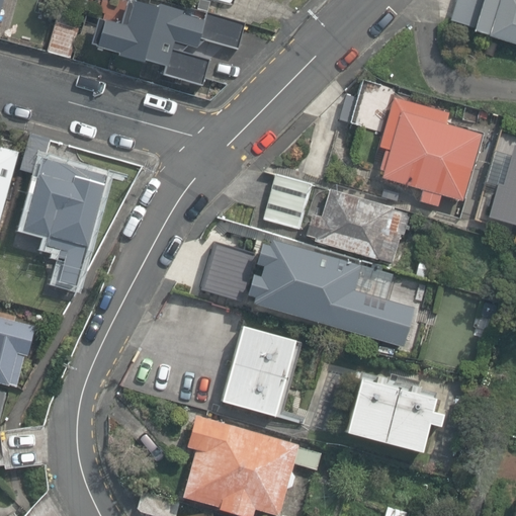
[(91,10),(82,38),(153,60),(150,70),(198,85),(206,61),(192,56),(196,43),(236,55),(245,25),(164,0),(116,0),(111,17),(91,10)]
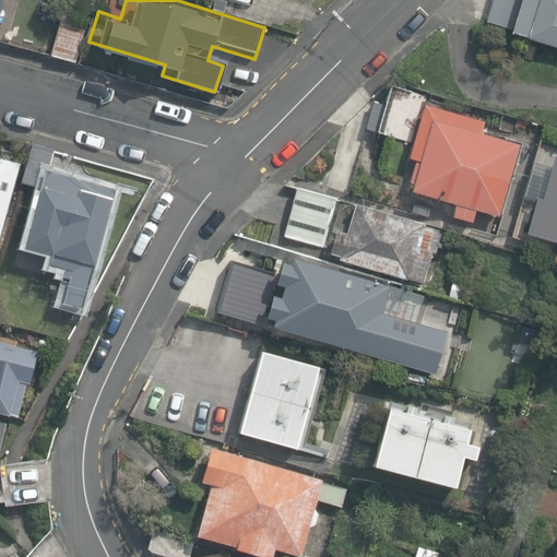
[(556,0),(509,0),(500,30),(532,36),(530,45),(556,51),(556,0)]
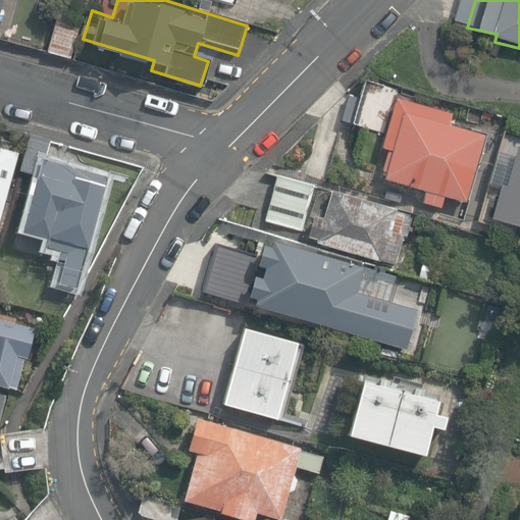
[(483,135),(392,108),(374,177),(416,189),(413,203),(434,208),(437,196),(466,203),(483,135)]
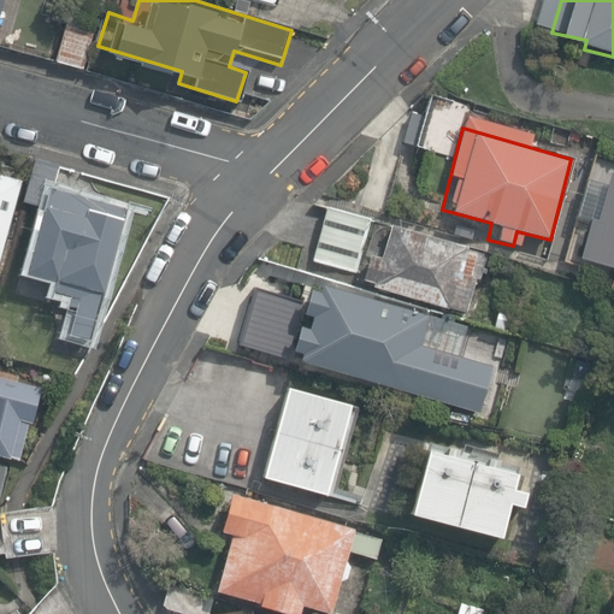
[(0,270),(11,247),(0,241),(0,229),(21,186),(0,176),(0,270)]
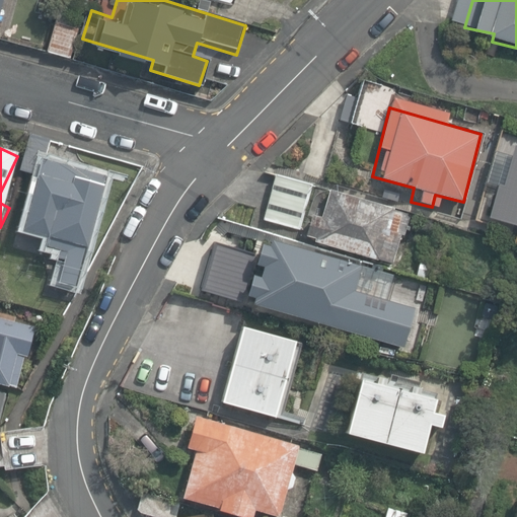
[(8,225),(50,240),(39,274),(74,286),(113,182),(34,153),(8,225)]
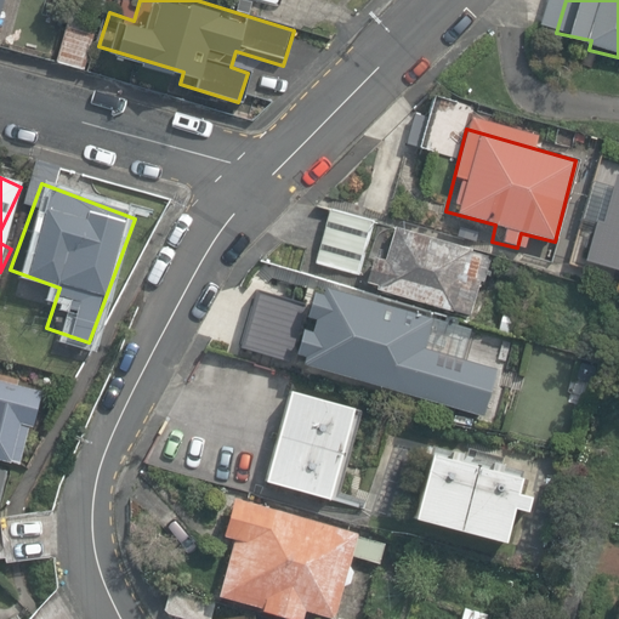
[(378,220),(359,283),(469,316),(487,253),(378,220)]
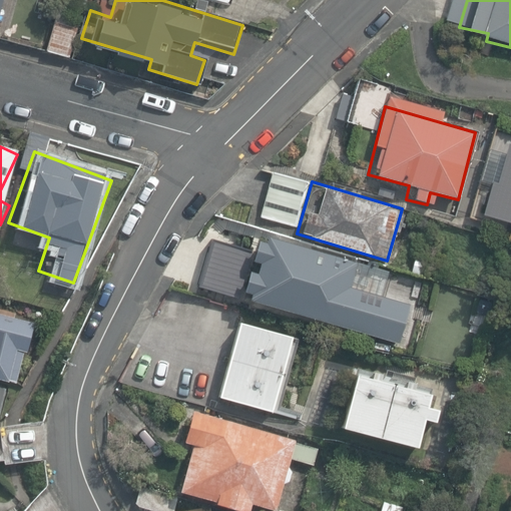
[(224,299),(228,300),(399,347),(410,307),(346,289),(354,262),(262,236),(260,244),(245,240),(240,258),(251,261),(248,273),(233,268),(224,299)]
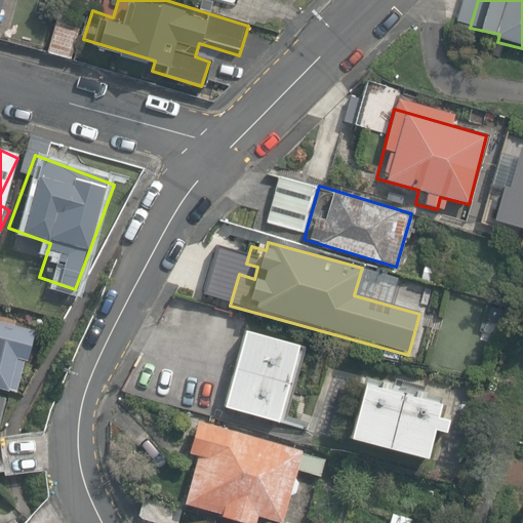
[(0,321),(0,388),(12,392),(31,331),(0,321)]
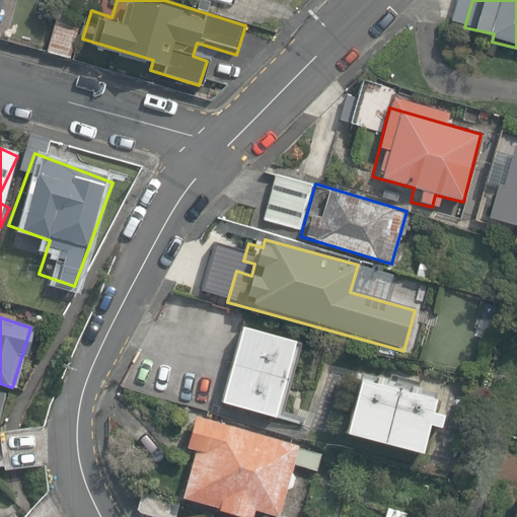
[(300,342),(244,327),(222,401),(278,418),(300,342)]
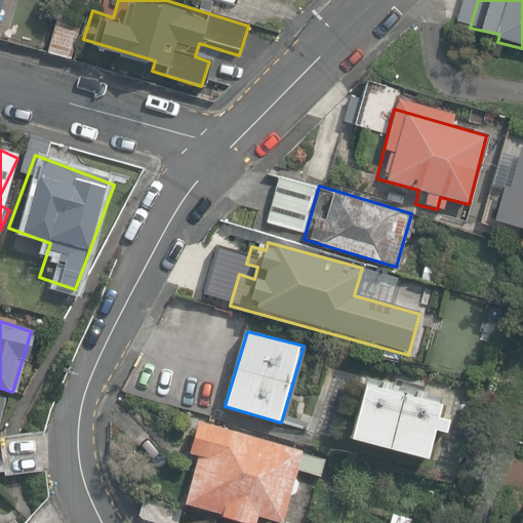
[(449,398),(369,378),(350,438),(432,459),(441,430),(452,432),(455,419),(444,416),(449,398)]
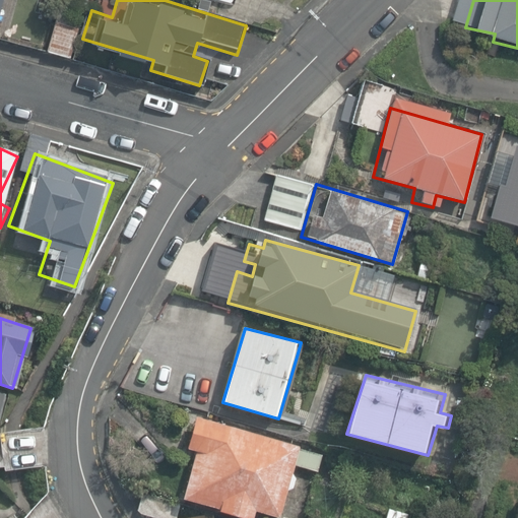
[(176,501),(238,517),(247,517),(249,510),(276,517),(297,442),(187,411),(179,444),(190,448),(176,501)]
